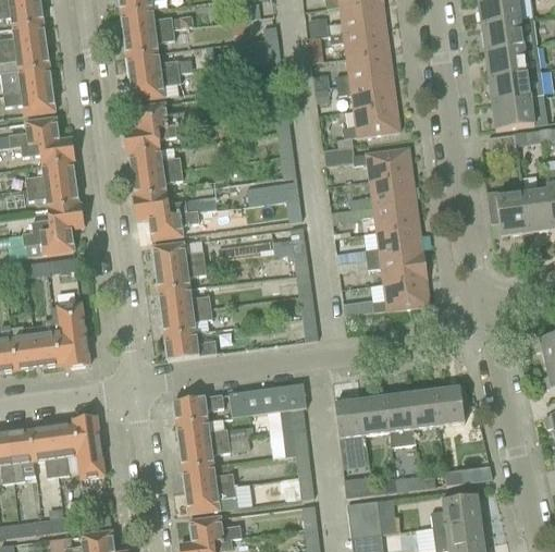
[(120,0),(122,14),(153,10),(151,0),(120,0)]
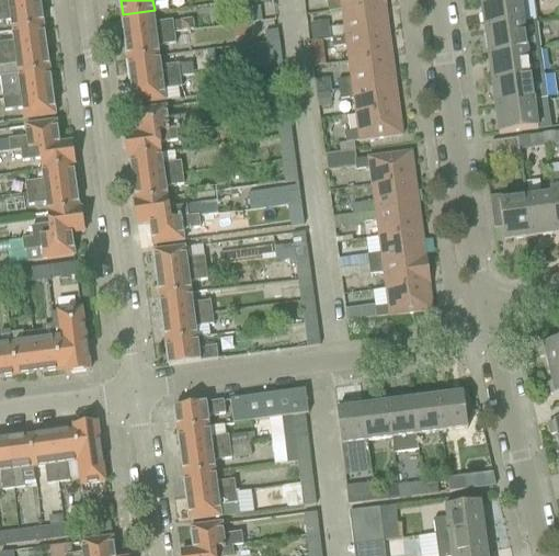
[(329,0),(330,9),(343,7),(388,0),(329,0)]
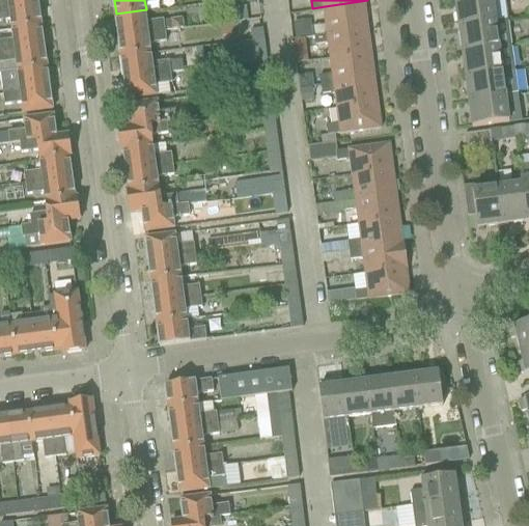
[(314,23),(315,33),(368,25),(365,2),(367,2),(367,0),(325,6),(327,22),(314,23)]
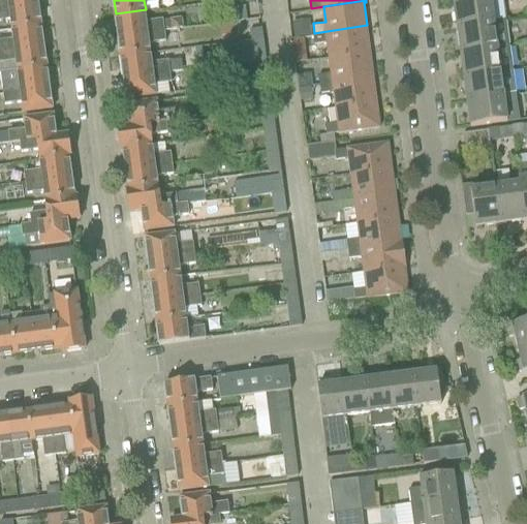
[(455,0),(458,24),(494,20),(492,0),(455,0)]
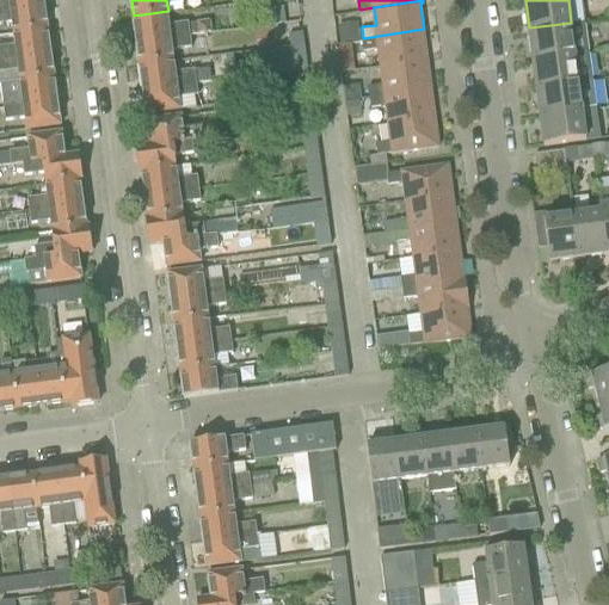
[(0,20),(13,19),(14,31),(49,26),(45,2),(0,8),(0,20)]
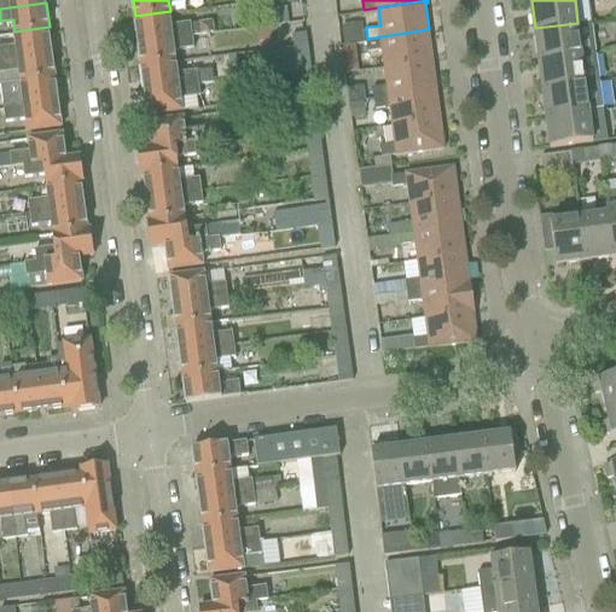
[(289,4),(263,7),(266,23),(290,19),(289,4)]
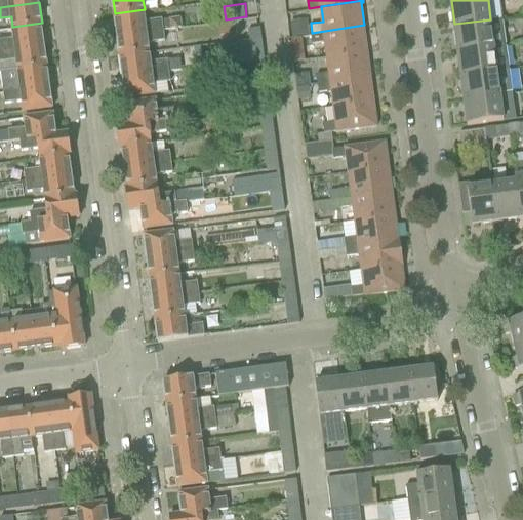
[(115,13),(118,34),(164,28),(162,17),(162,15),(146,17),(145,9),(115,13)]
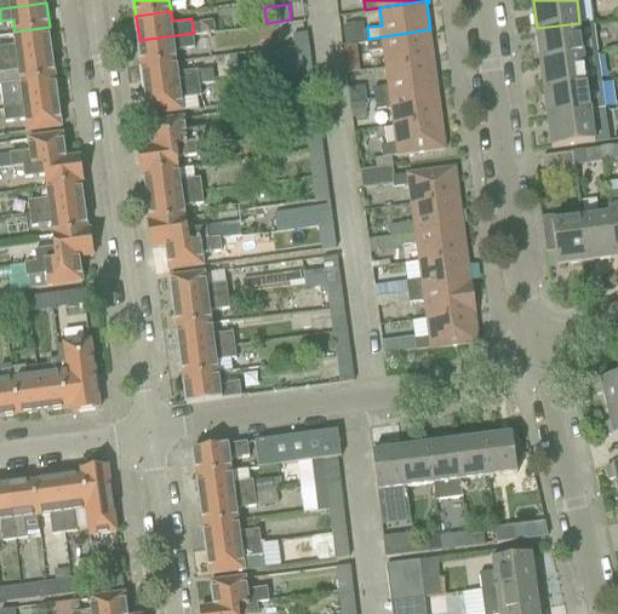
[(215,17),(192,21),(194,33),(216,30),(215,17)]
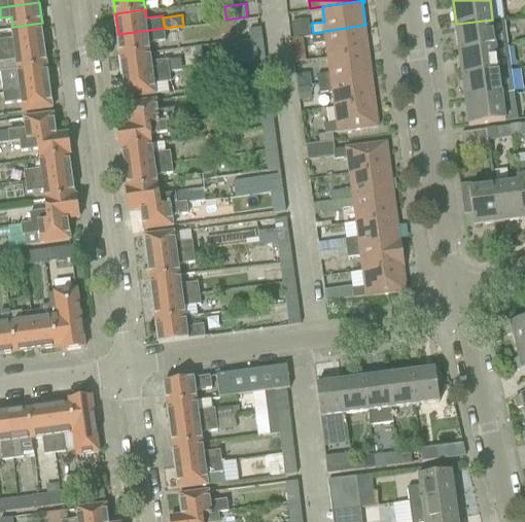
[(456,24),(459,48),(510,42),(505,18),(492,20),(456,24)]
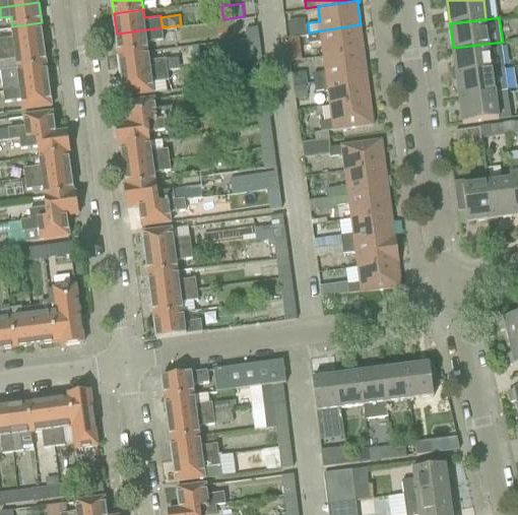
[(305,19),(288,21),(289,34),(307,31),(305,19)]
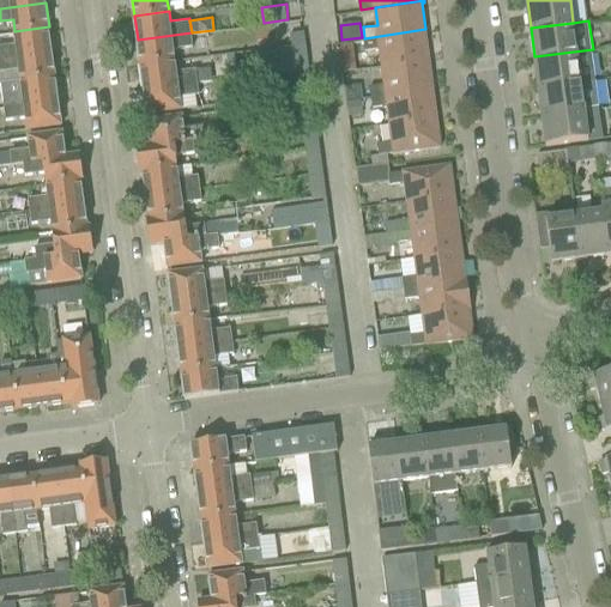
[(0,43),(0,56),(52,50),(49,26),(14,31),(16,42),(0,43)]
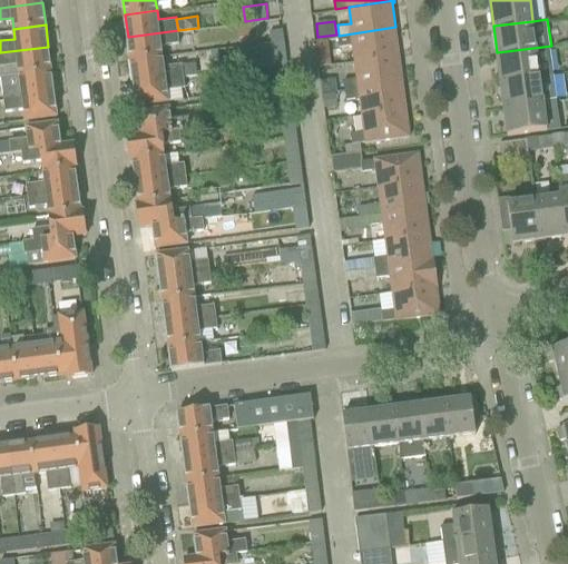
[(353,43),(355,60),(400,53),(395,27),(339,36),(340,45),(353,43)]
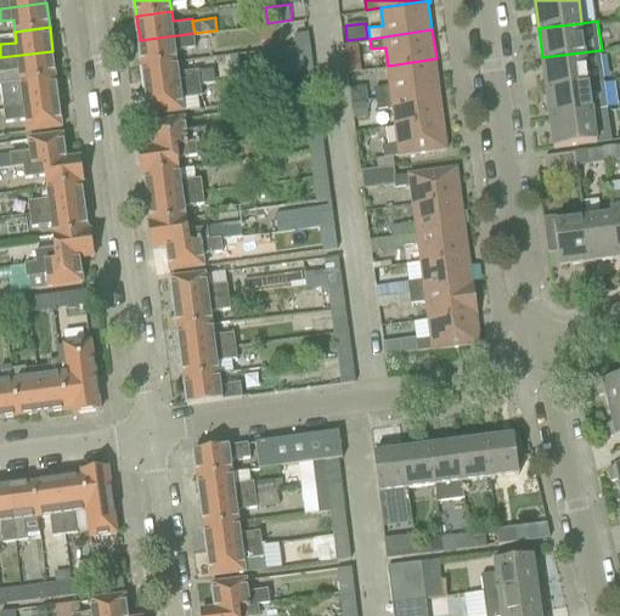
[(309,30),(296,32),(298,44),(311,43),(309,30)]
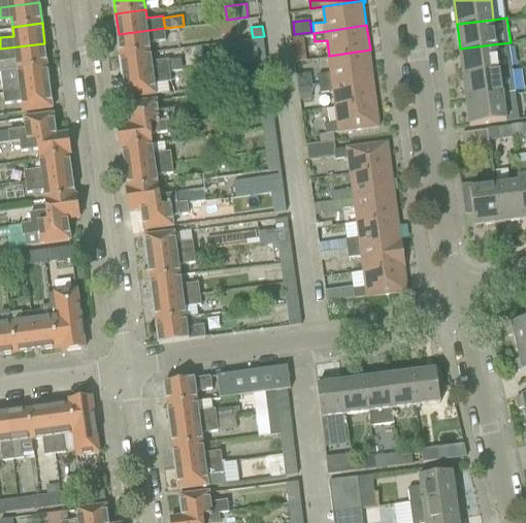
[(119,34),(122,55),(151,51),(150,39),(166,37),(165,28),(119,34)]
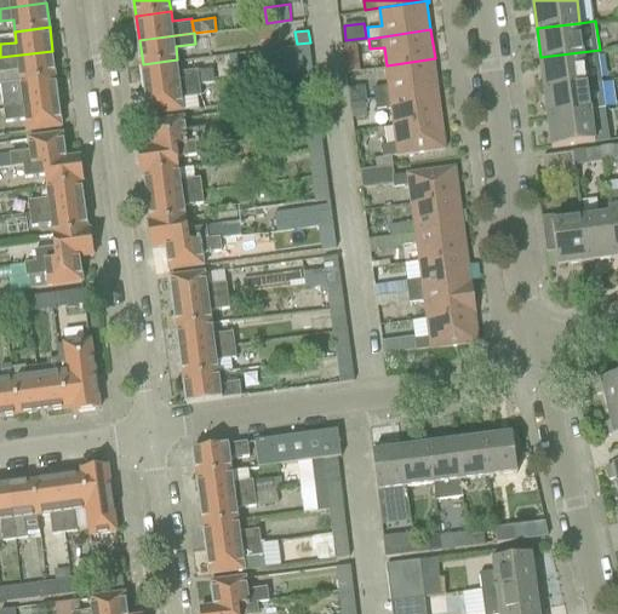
[(368,39),(358,40),(360,50),(365,50),(370,49),(368,39)]
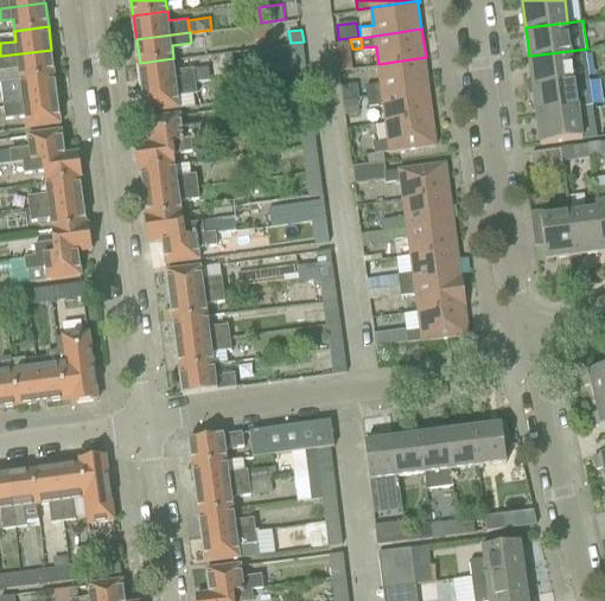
[(291,43),(293,66),(306,65),(304,42),(291,43)]
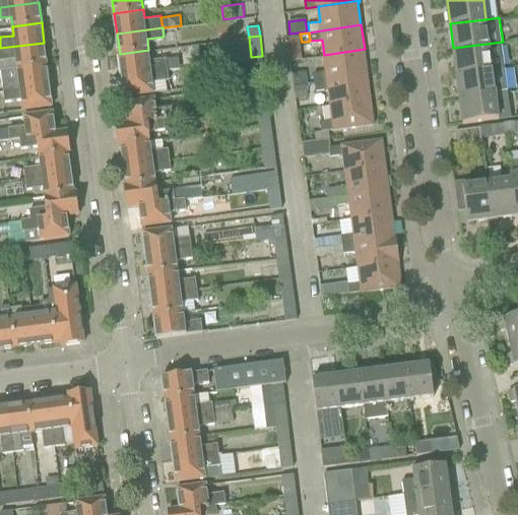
[(453,48),(456,72),(506,66),(503,42),(453,48)]
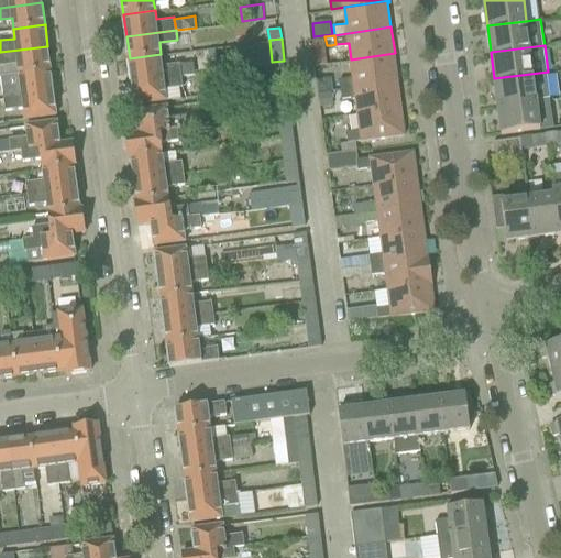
[(18,62),(20,73),(51,68),(47,46),(0,52),(0,61),(0,64),(18,62)]
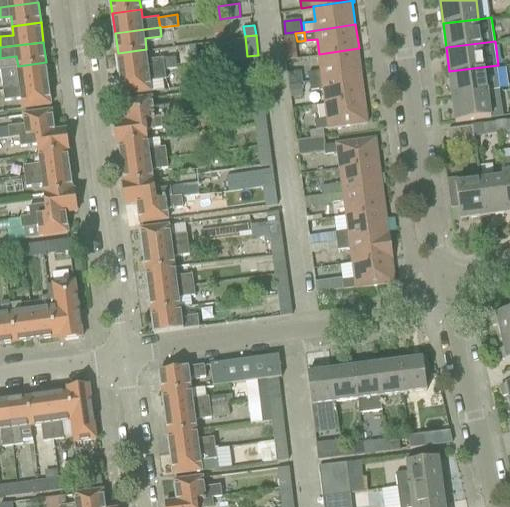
[(309,70),(310,79),(362,72),(359,48),(319,54),(321,68),(309,70)]
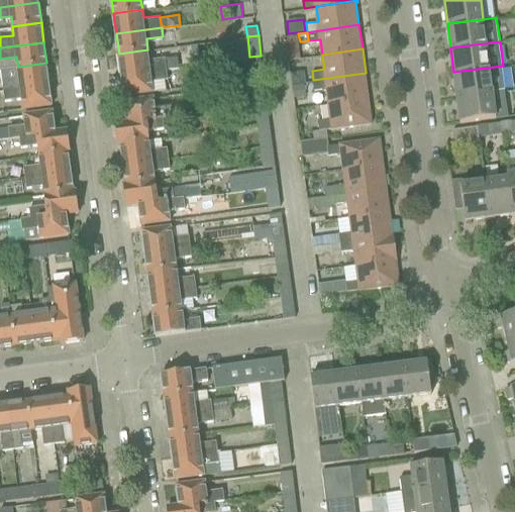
[(147,49),(119,54),(121,74),(167,68),(177,67),(180,66),(178,56),(178,55),(173,55),(148,59),(147,49)]
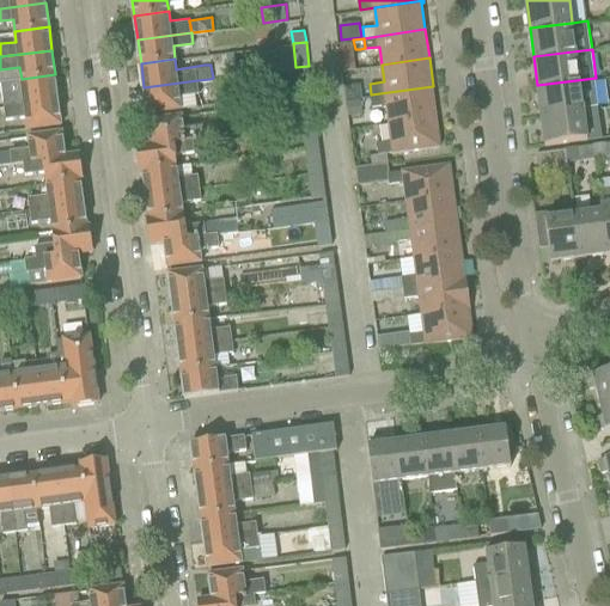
[(309,66),(296,67),(299,92),(312,90),(309,66)]
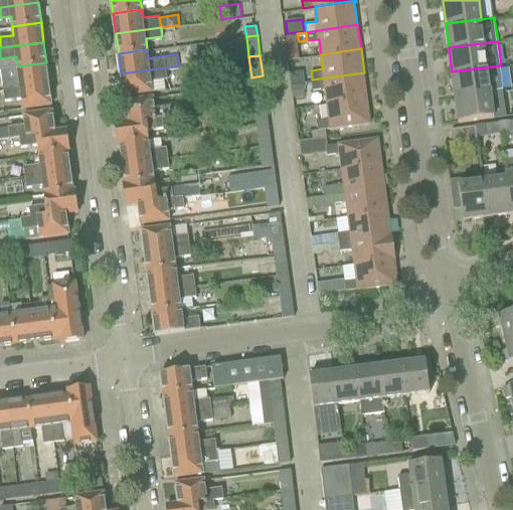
[(1,68),(4,89),(49,82),(46,62),(18,66),(1,68)]
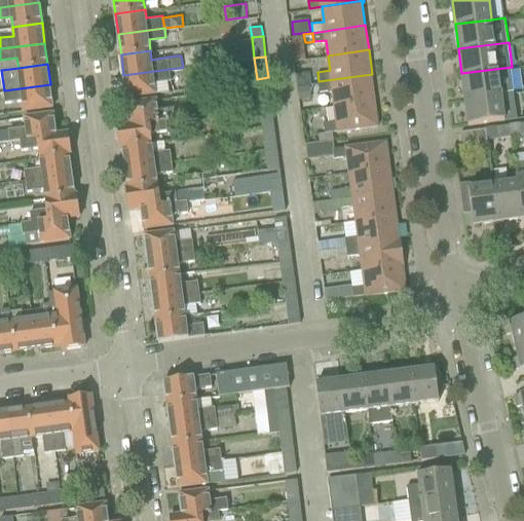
[(461,73),(465,98),(501,92),(515,90),(512,67),(461,73)]
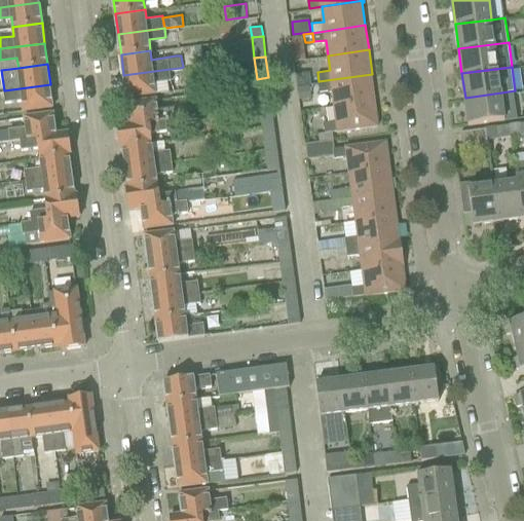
[(170,69),(123,75),(126,96),(147,94),(156,91),(154,80),(171,78),(171,77),(170,69)]
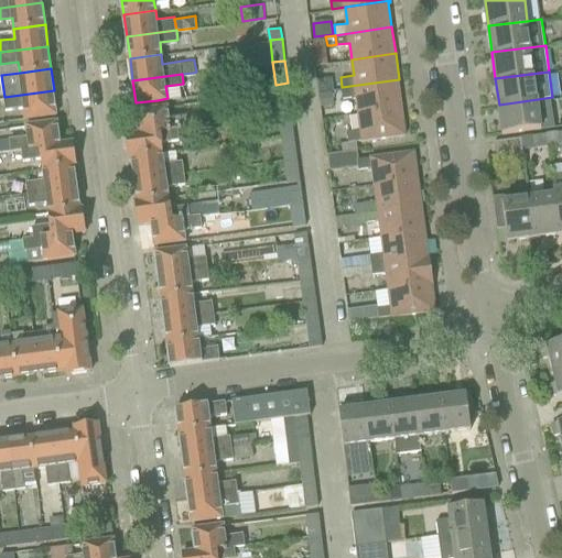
[(333,75),(319,76),(320,88),(334,87),(333,75)]
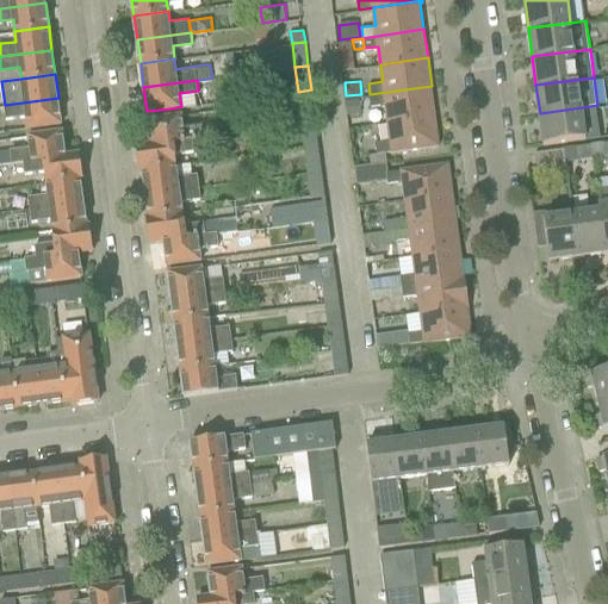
[(385,103),(388,122),(435,114),(432,86),(370,94),(371,105),(385,103)]
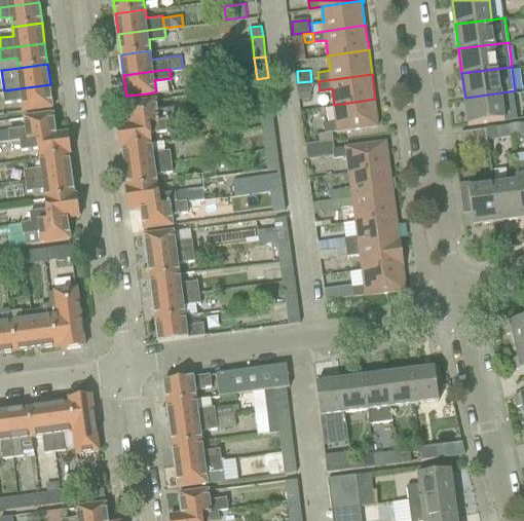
[(265,83),(244,86),(245,99),(253,98),(267,96),(265,83)]
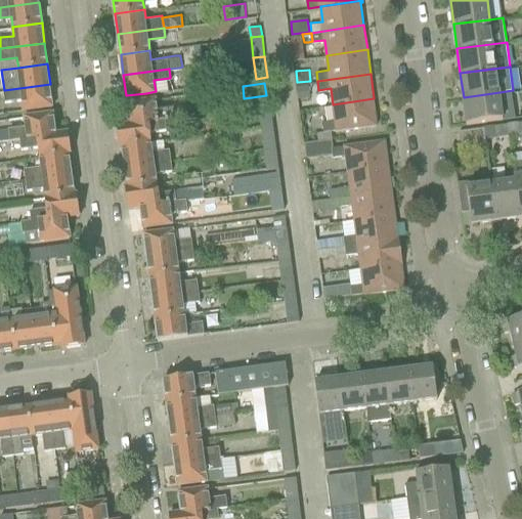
[(308,83),(297,84),(299,96),(310,95),(308,83)]
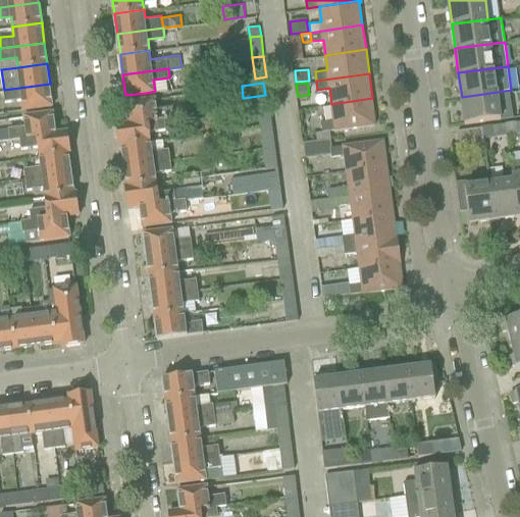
[(50,84),(4,90),(5,100),(22,98),(23,108),(52,104),(50,84)]
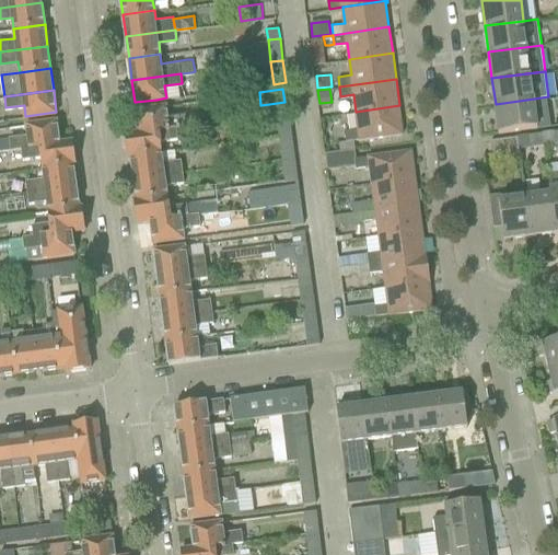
[(534,99),(496,104),(499,130),(537,125),(534,99)]
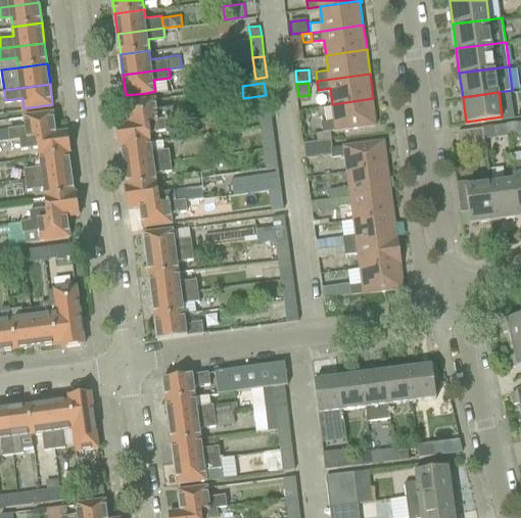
[(266,95),(251,97),(252,108),(259,107),(267,106),(266,95)]
